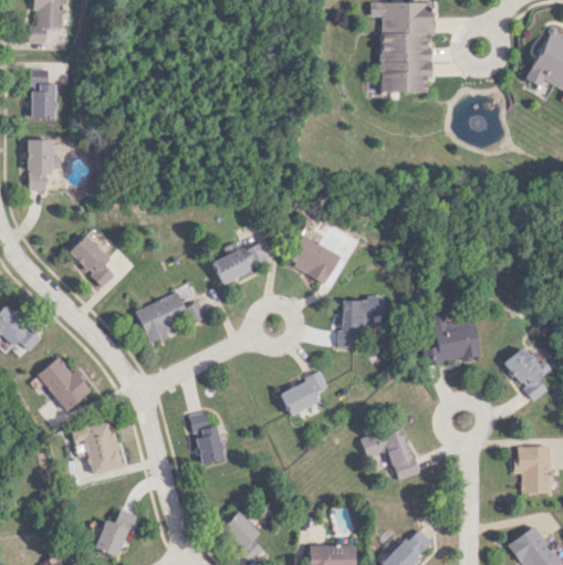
[(34,0),(35,10),(40,11),(40,24),(31,25),(31,43),(49,42),(50,28),(65,28),(65,0),(34,0)]
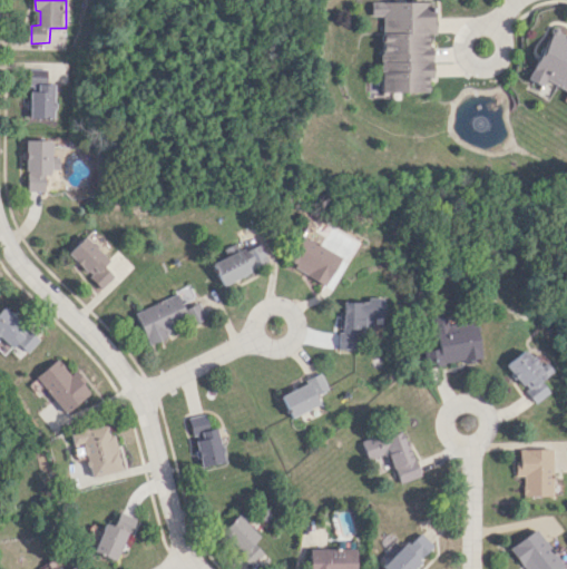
[(382,17),(384,94),(430,92),(430,81),(432,81),(431,35),(434,35),(433,2),(371,3),(372,17),(382,17)]
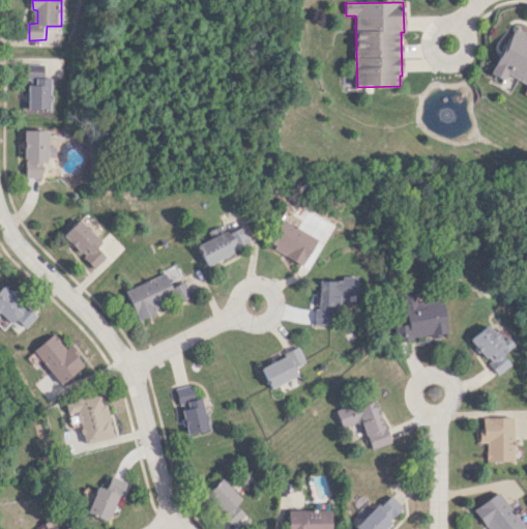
[(493,76),(504,81),(506,76),(526,84),(526,34),(513,29),(493,76)]
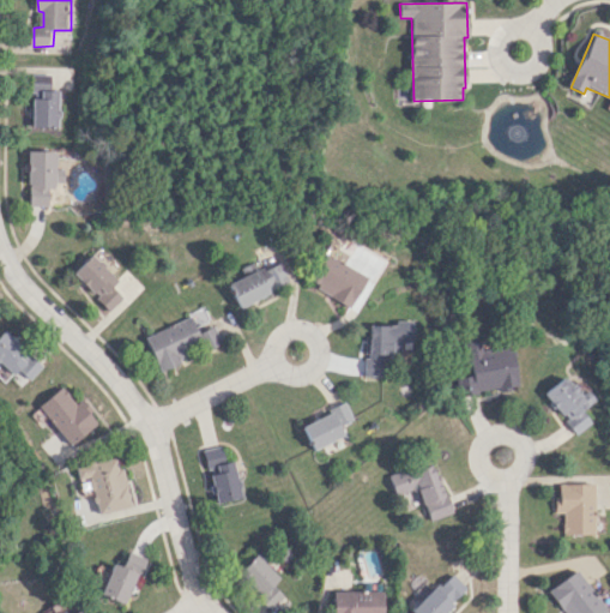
[(62,90),(54,90),(55,76),(35,74),(34,128),(62,128),(62,90)]
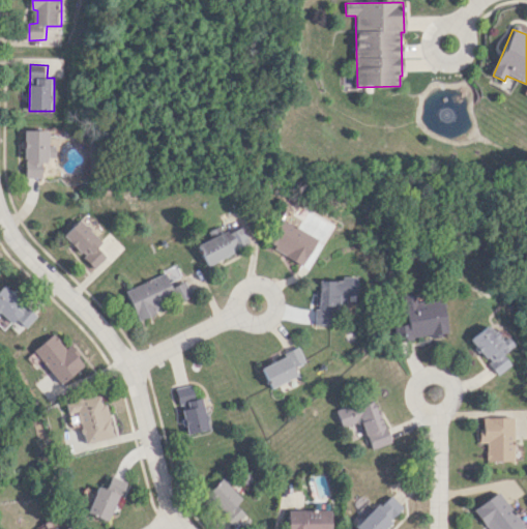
[(510,93),(518,81),(506,75),(500,88),(510,93)]
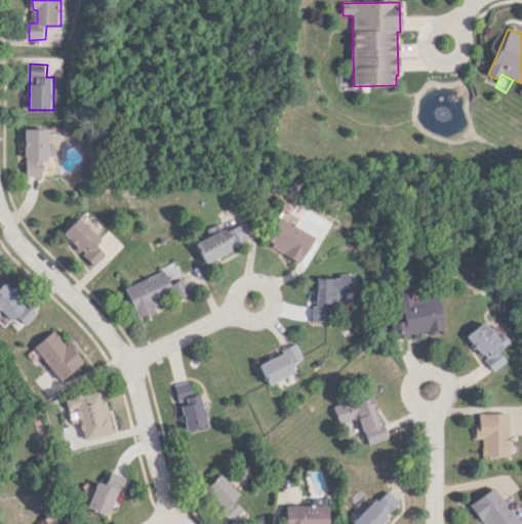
[(44,176),(44,159),(57,159),(57,145),(50,145),(50,129),(27,129),(27,176),(44,176)]
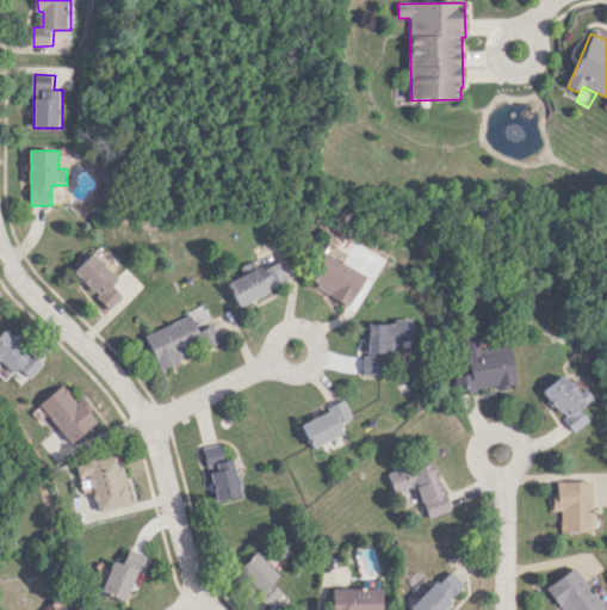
[(119,281),(95,253),(75,271),(111,310),(125,297),(115,285),(119,281)]
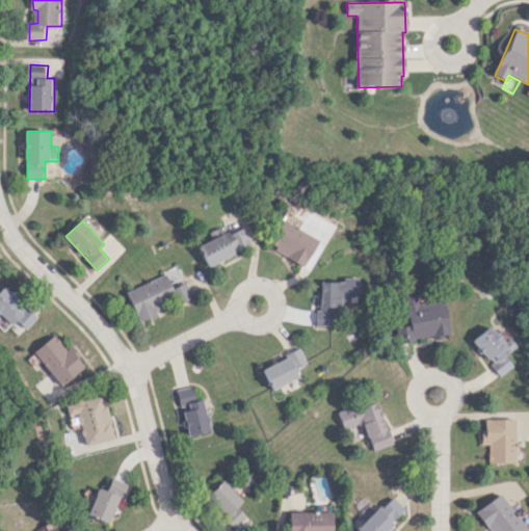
[(308,265),(320,238),(282,220),(269,248),(308,265)]
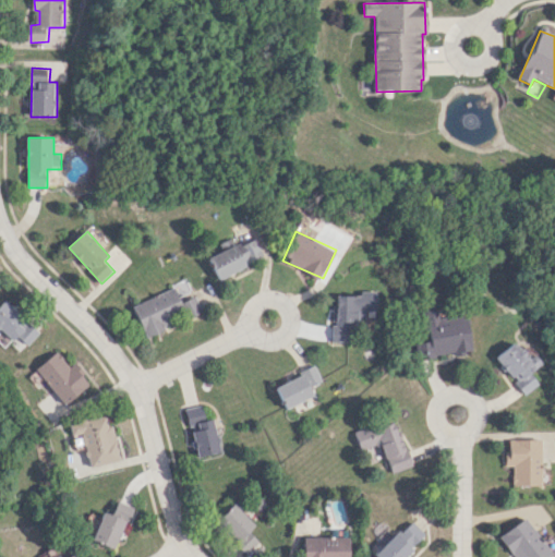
[(209,257),(218,279),(265,259),(257,239),(209,257)]
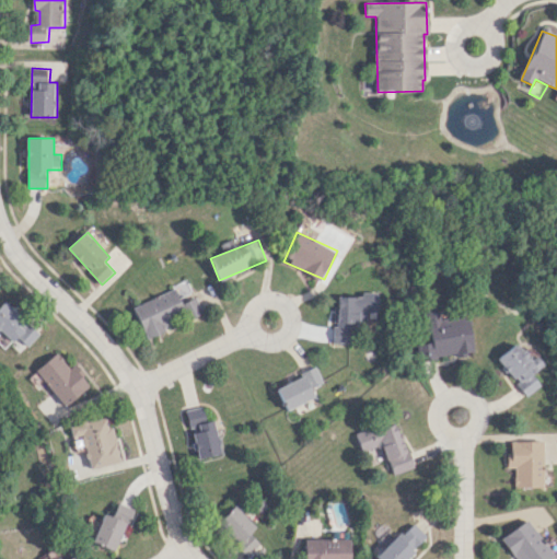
[(184,303),(196,298),(189,281),(176,287),(184,303)]
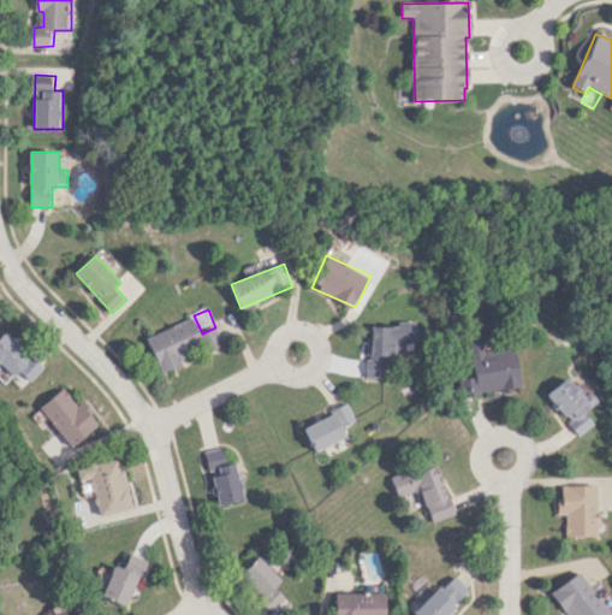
[(162,372),(225,347),(218,329),(201,336),(195,319),(148,337),(162,372)]
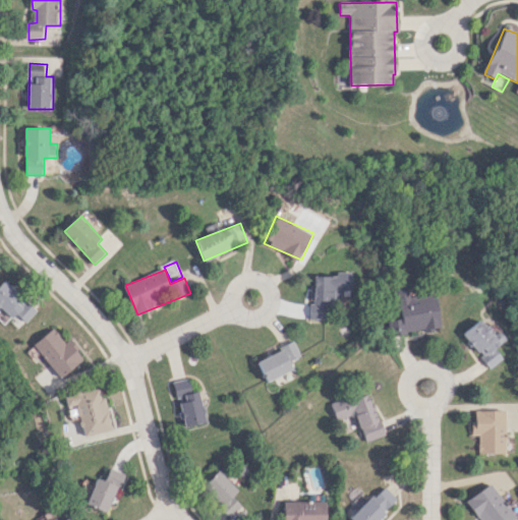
[(311,319),(334,320),(334,299),(340,299),(340,290),(353,290),(353,276),(313,275),(311,319)]
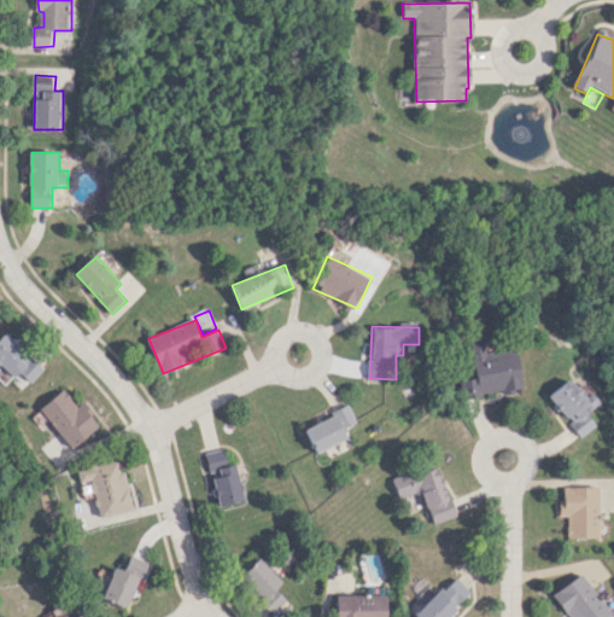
[(45,370),(6,332),(0,337),(0,365),(13,378),(19,372),(31,384),(45,370)]
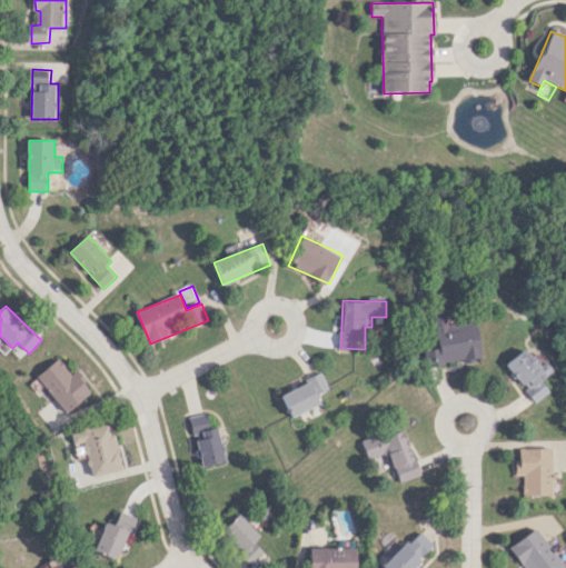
[(434,318),(437,349),(425,350),(427,366),(480,359),(475,322),(447,326),(446,316),(434,318)]
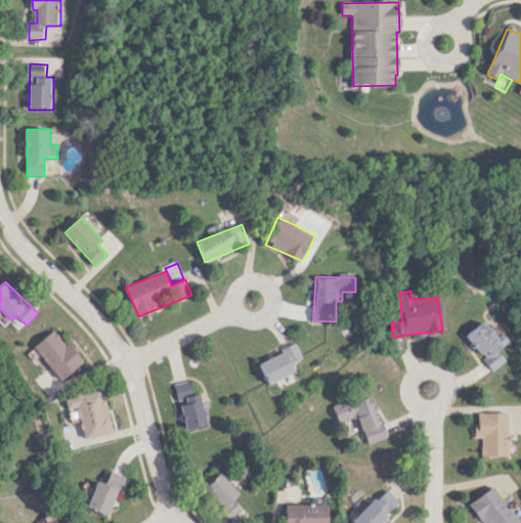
[(463,337),(490,372),(504,361),(495,351),(504,344),(484,319),(463,337)]
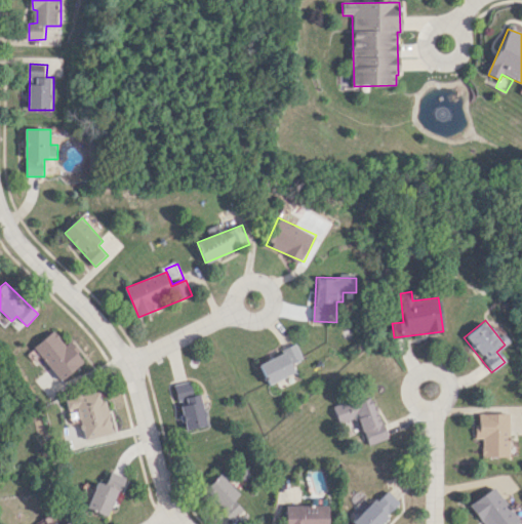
[(64,381),(86,361),(70,343),(67,346),(53,330),(29,353),(41,366),(46,362),(64,381)]
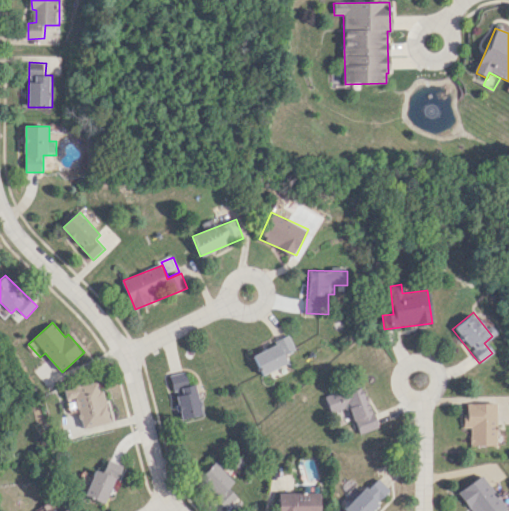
[(264,376),(290,364),(286,356),(297,350),(291,337),(254,355),(264,376)]
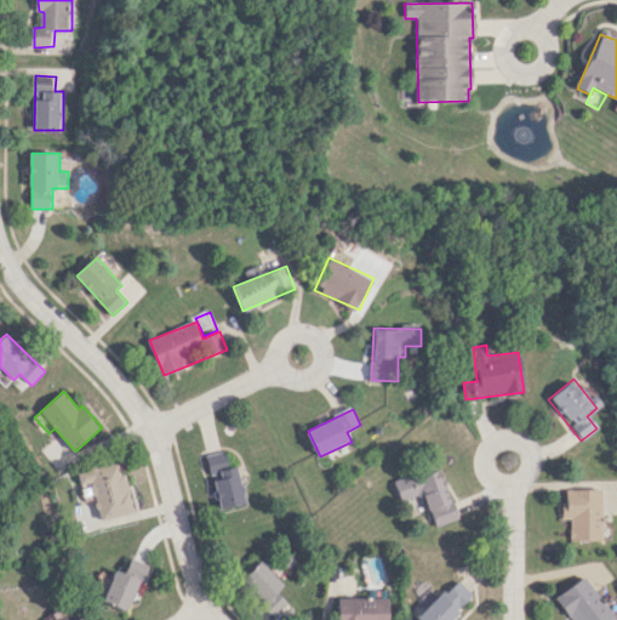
[(207,456),(221,510),(249,504),(239,467),(230,468),(226,451),(207,456)]
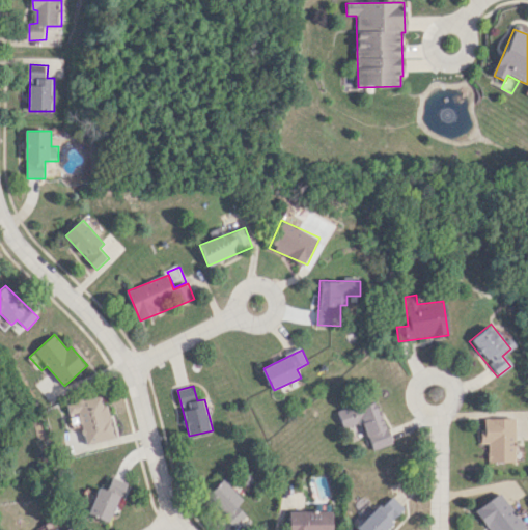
[(86,446),(115,438),(104,394),(65,403),(71,423),(80,421),(86,446)]
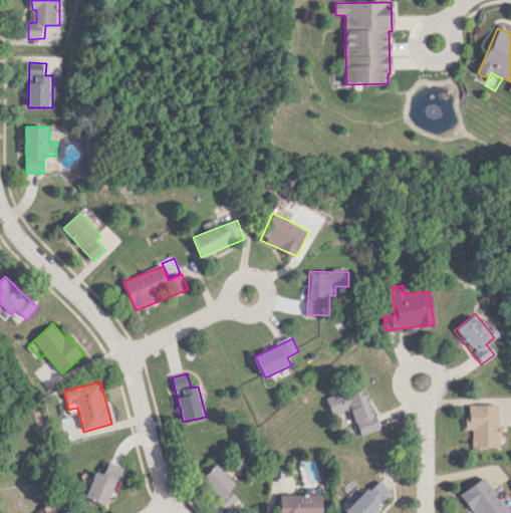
[(361,437),(380,431),(364,388),(327,401),(332,416),(351,409),(361,437)]
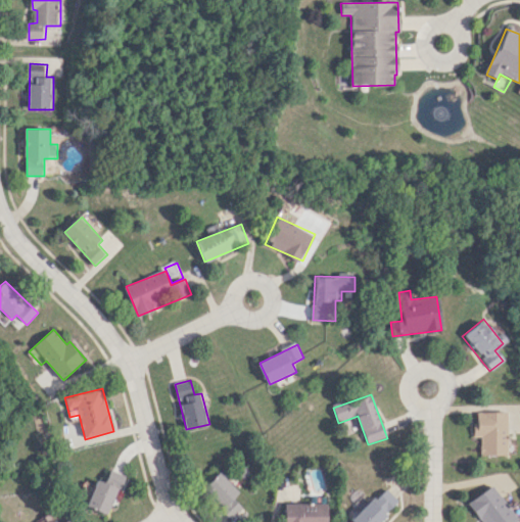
[(506,412),(476,413),(476,424),(472,424),(473,437),(480,437),(480,456),(507,456),(506,412)]
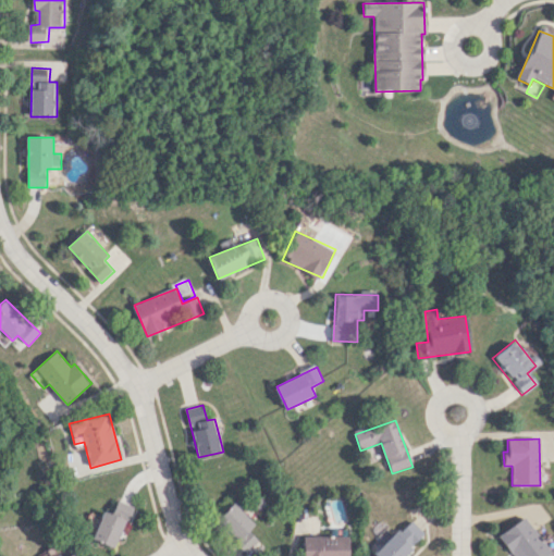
[(103,511),(91,540),(115,550),(133,507),(118,501),(111,515),(103,511)]
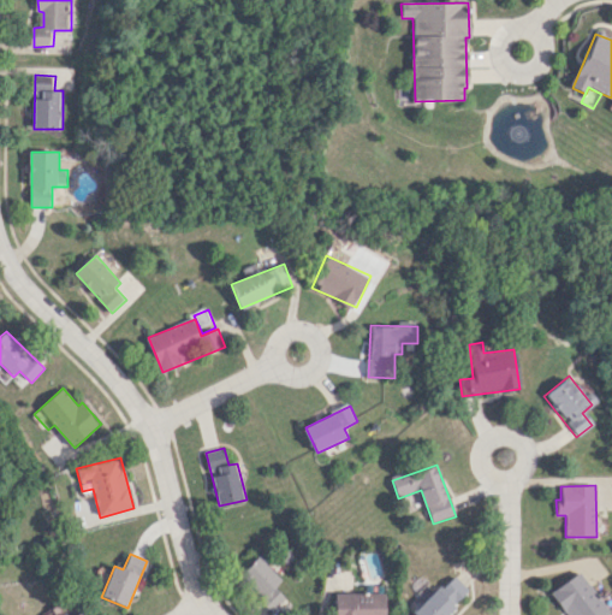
[(277,587),(284,581),(261,556),(242,574),(275,611),(289,599),(277,587)]
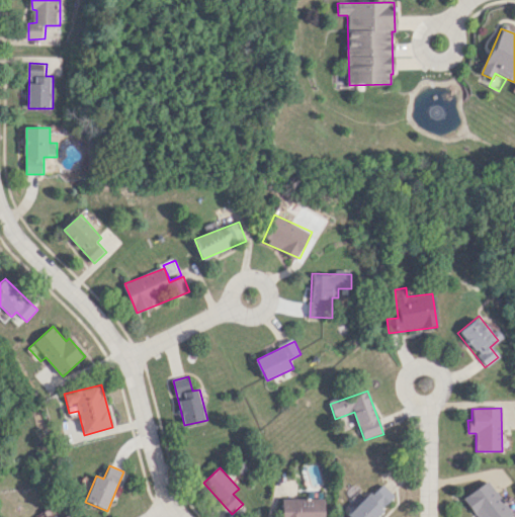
[(464,498),(477,516),(512,516),(489,482),(464,498)]
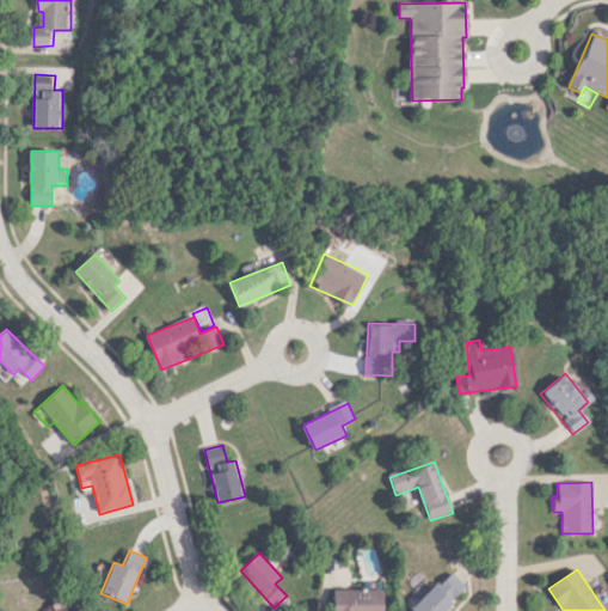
[(447,610),(471,590),(452,570),(412,609),(415,610),(447,610)]
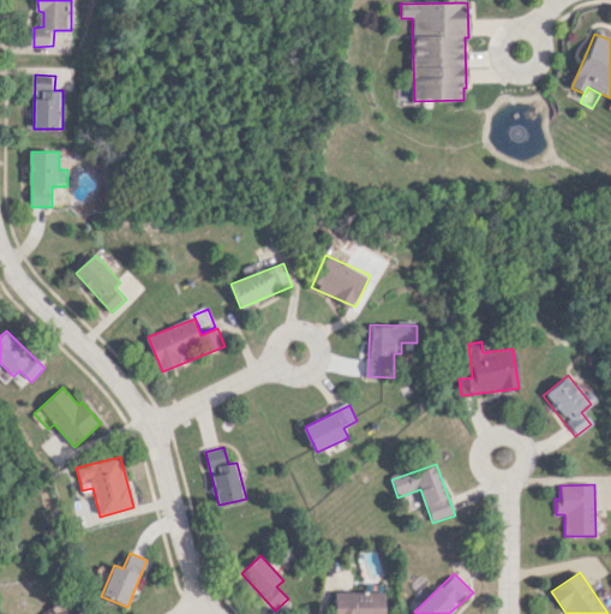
[(388,613),(388,591),(336,592),(336,613),(388,613)]
